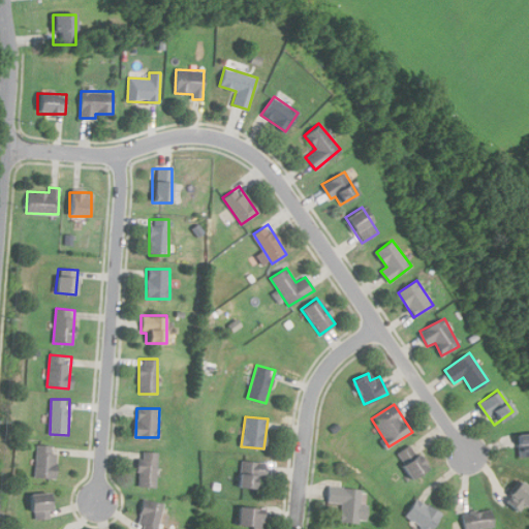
[(528,436),(515,439),(518,458),(528,455),(528,436)]
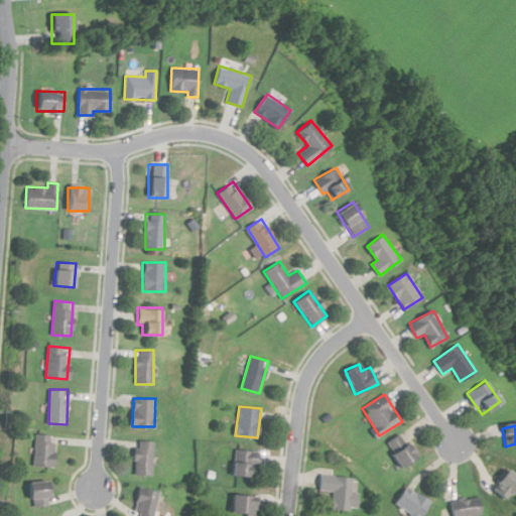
[(35,466),(54,466),(54,433),(35,433),(35,466)]
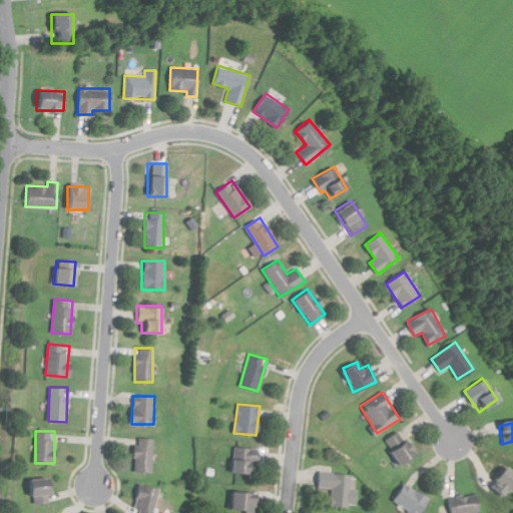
[(383,442),(399,464),(414,454),(398,431),(383,442)]
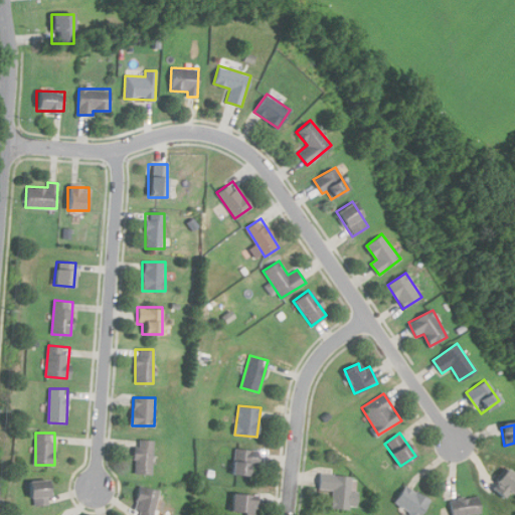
[(153,474),(153,440),(134,440),(134,474),(153,474)]
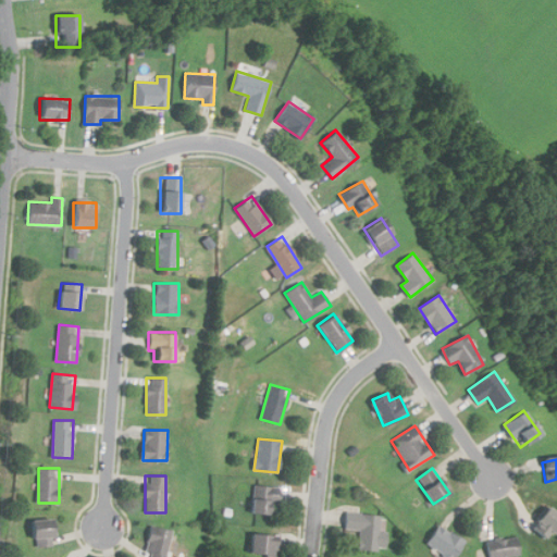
[(249,511),(275,516),(281,487),(254,483),(249,511)]
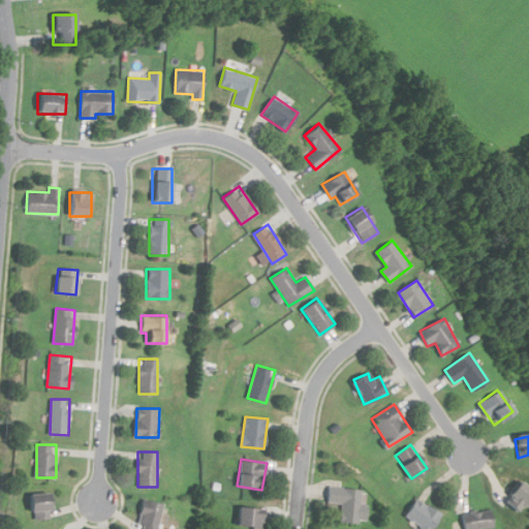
[(507,506),(517,512),(528,496),(528,489),(517,480),(506,494),(512,499),(507,506)]
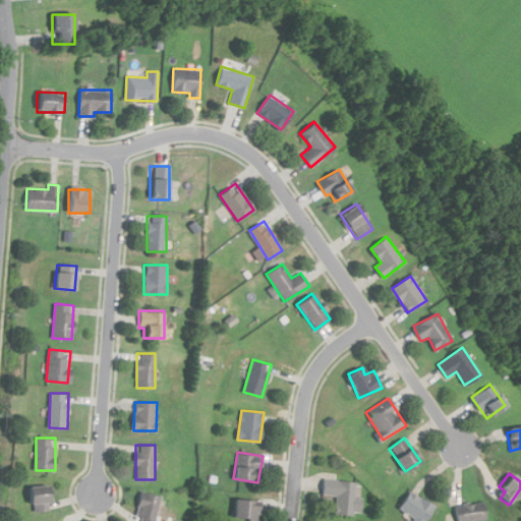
[(335,513),(360,515),(362,498),(355,497),(356,481),(323,479),(322,486),(321,496),(336,497),(335,513)]
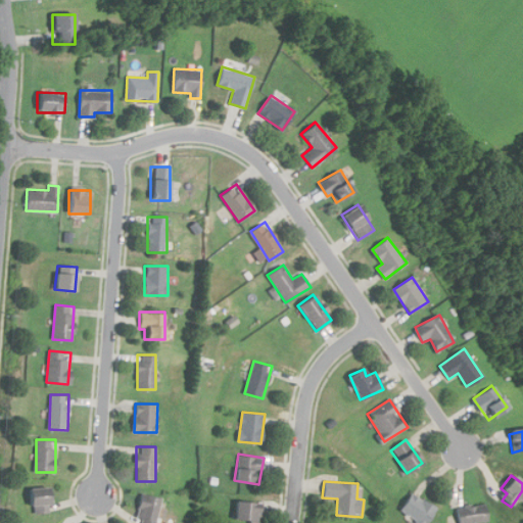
[(50,487),(29,487),(29,512),(50,512),(50,487)]
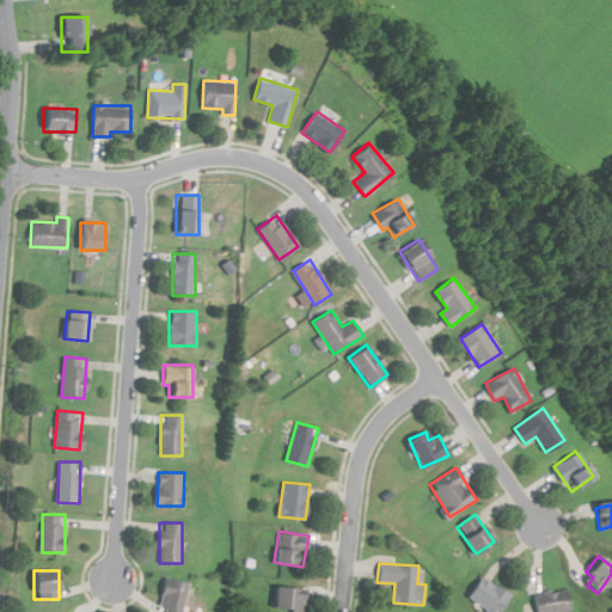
[(499,611),(509,595),(481,576),(466,599),(485,611),(499,611)]
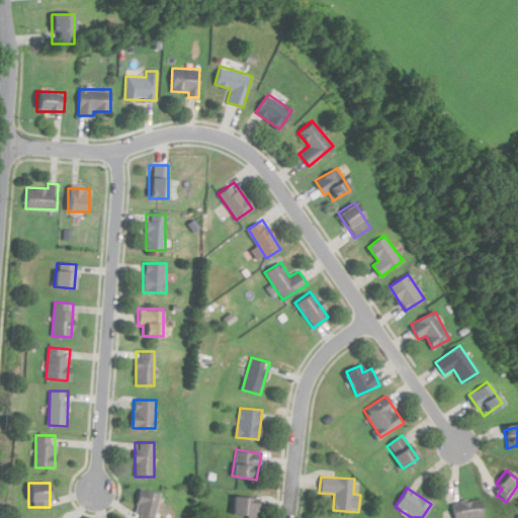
[(133,516),(139,517),(154,517),(161,494),(141,489),(133,516)]
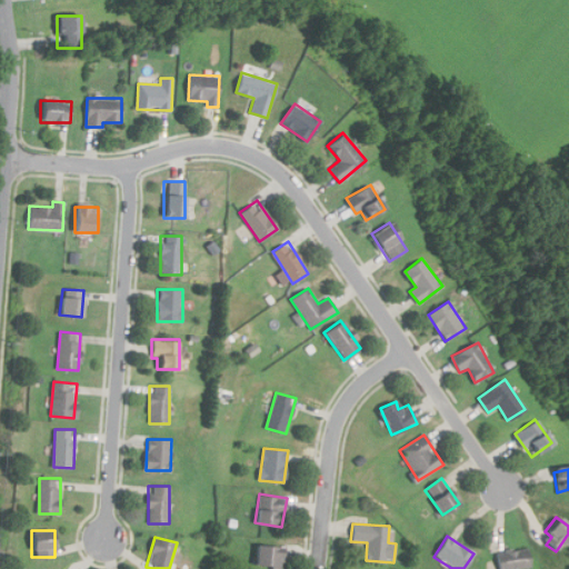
[(271,568),(281,568),(283,547),(256,543),(253,567),(271,568)]
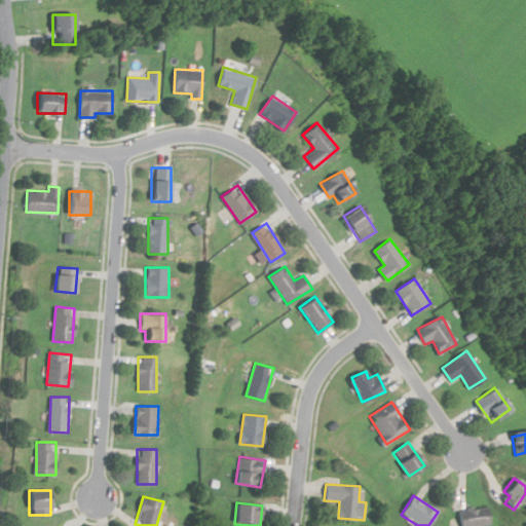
[(459,510),(459,525),(488,525),(488,509),(459,510)]
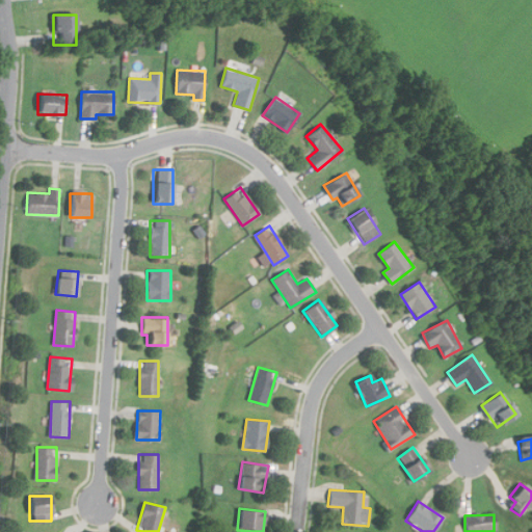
All buildings are outlined.
